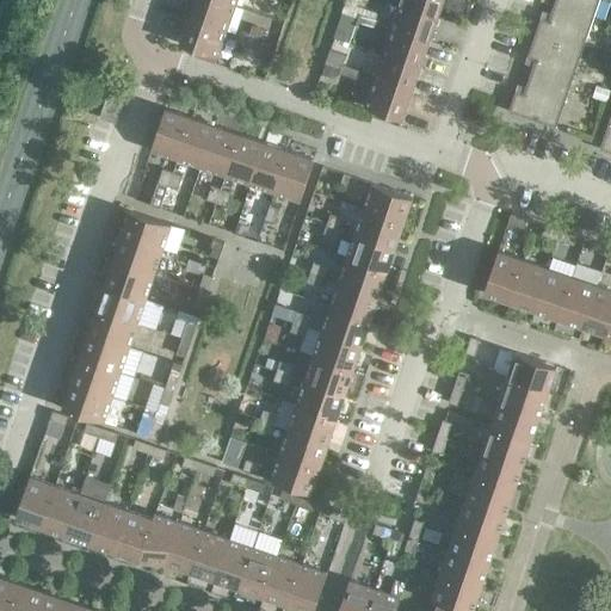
[(236,5),(223,0),(196,0),(190,18),(228,30),(236,5)]
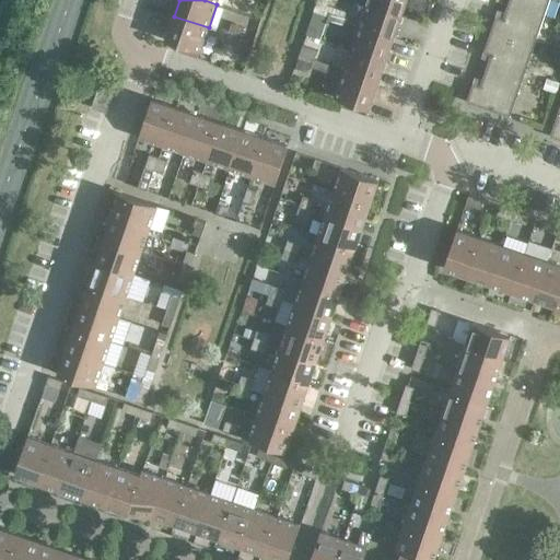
[(406,0),(368,0),(368,2),(401,14),(406,0)]
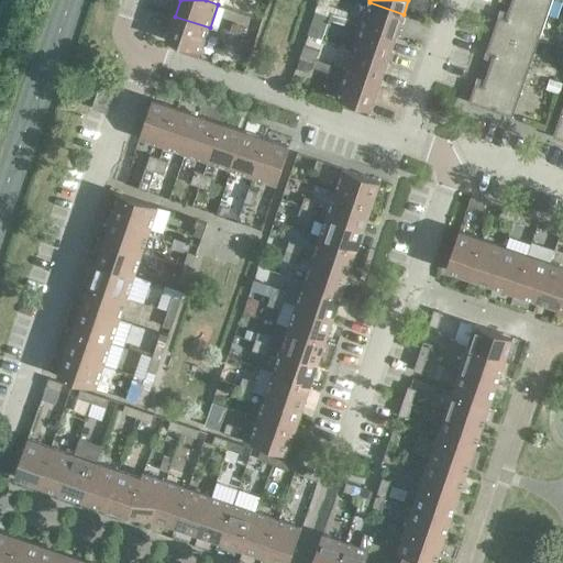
[(552,0),(511,0),(510,2),(547,15),(552,0)]
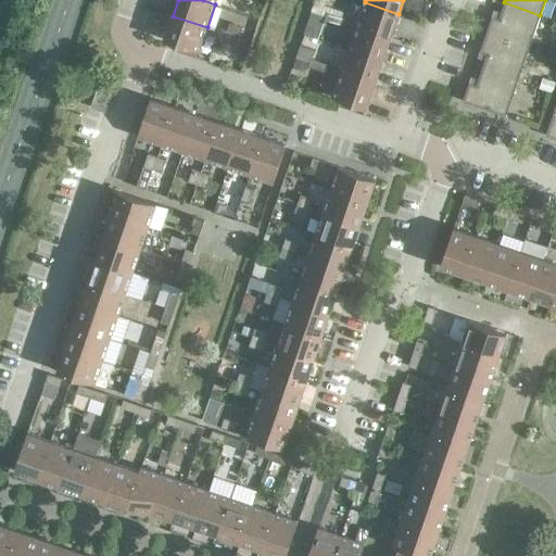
[(399,14),(365,2),(357,26),(391,38),(399,14)]
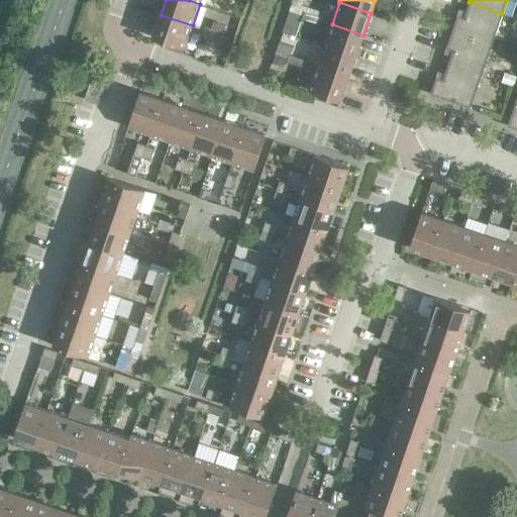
[(502,14),(469,2),(463,17),(457,15),(451,31),(492,44),(502,14)]
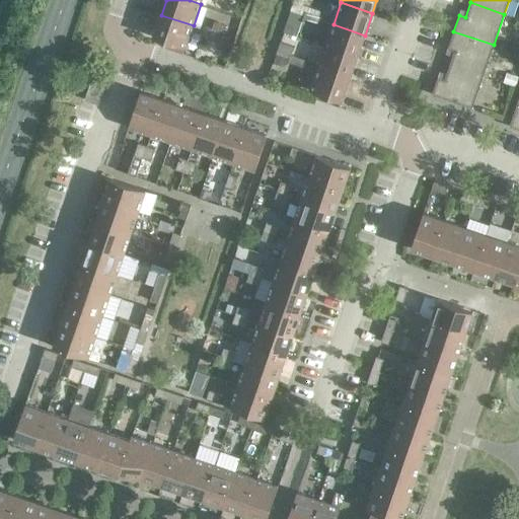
[(303,18),(312,21),(314,14),(305,11),(303,18)]
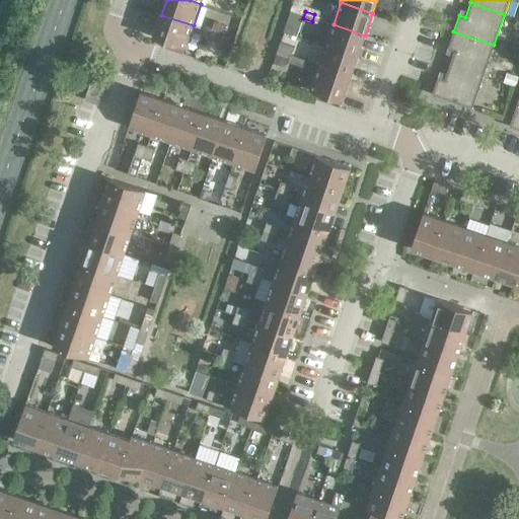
[(322,17),(314,14),(312,21),(320,24),(322,17)]
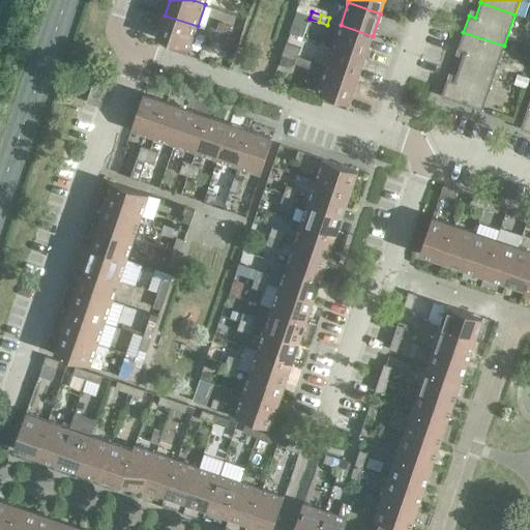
[(198,26),(165,16),(157,38),(189,50),(198,26)]
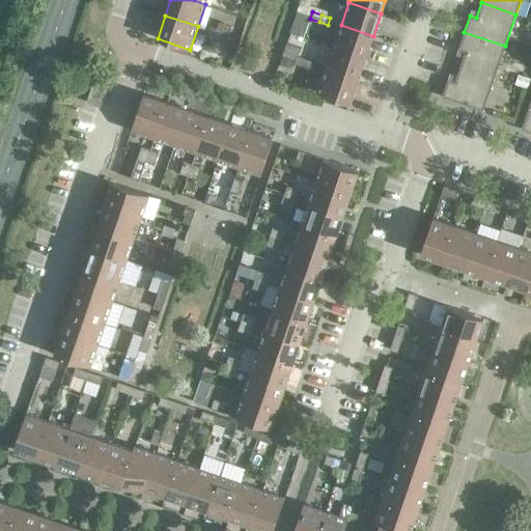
[(373,36),(341,25),(333,48),(366,58),(373,36)]
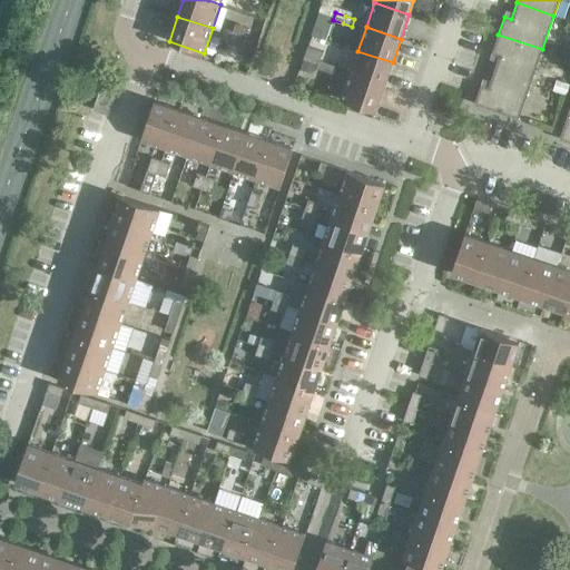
[(224,36),(233,39),(235,32),(226,29),(224,36)]
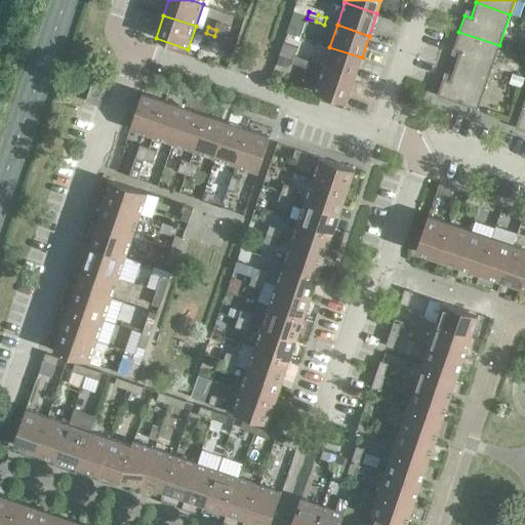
[(226,33),(216,30),(214,36),(223,39),(226,33)]
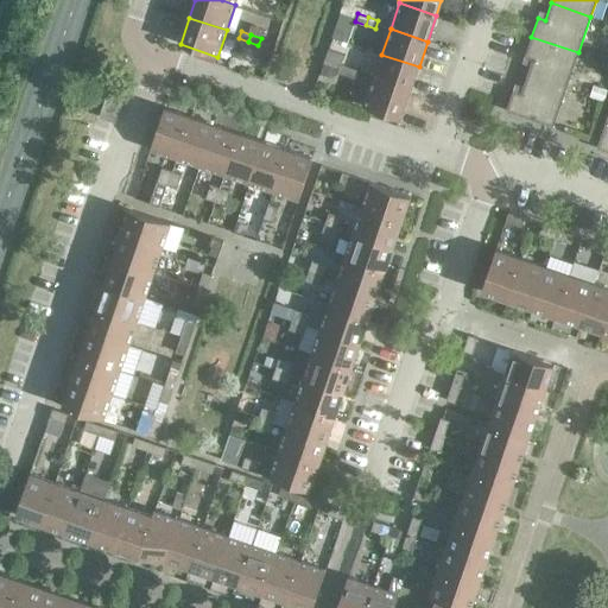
[(578,52),(531,37),(525,56),(532,58),(526,76),(567,89),(578,52)]
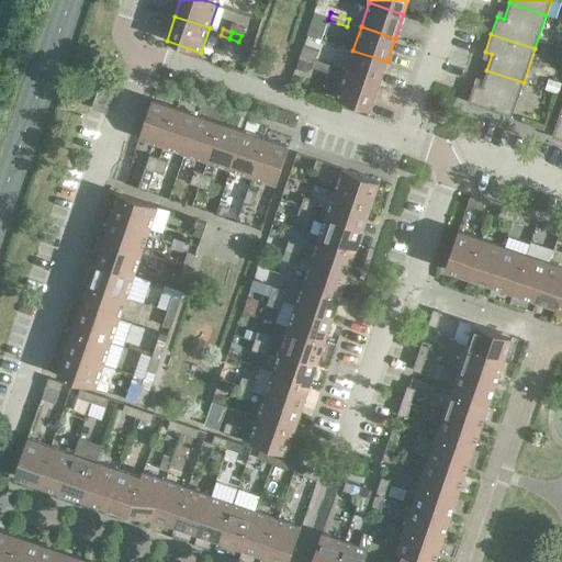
[(300,58),(313,64),(315,59),(317,51),(303,46),(300,58)]
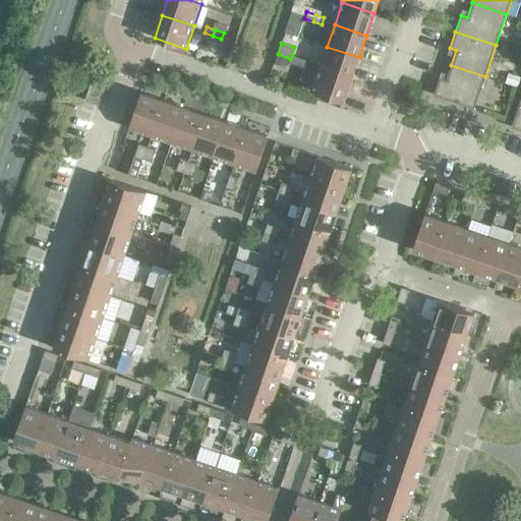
[(359,57),(327,47),(320,68),(351,79),(359,57)]
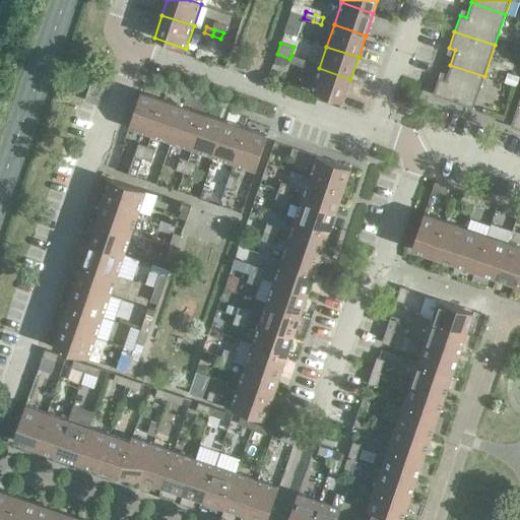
[(277,54),(274,63),(283,65),(288,62),(289,59),(277,54)]
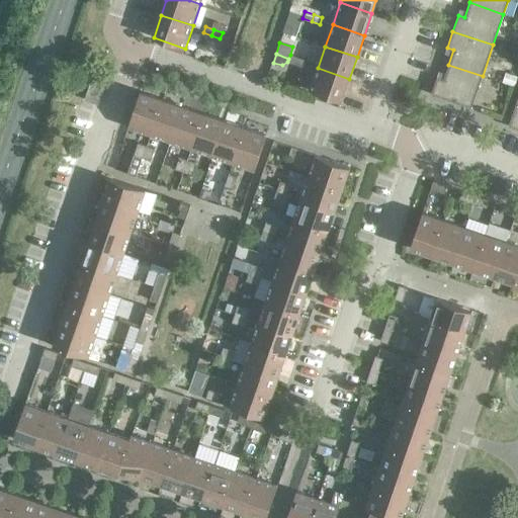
[(287,62),(296,65),(298,58),(290,55),(288,59),(287,62)]
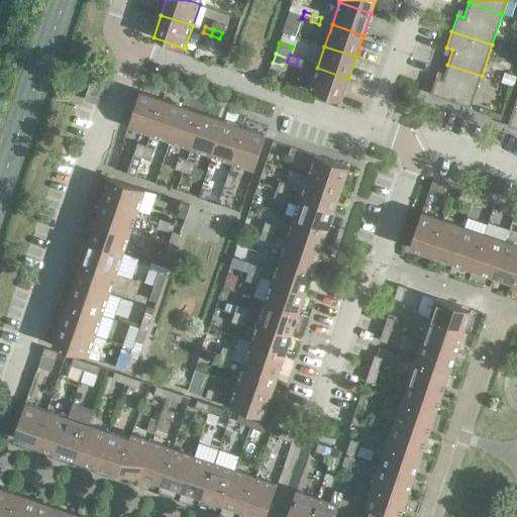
[(307,61),(298,58),(296,65),(304,68),(307,61)]
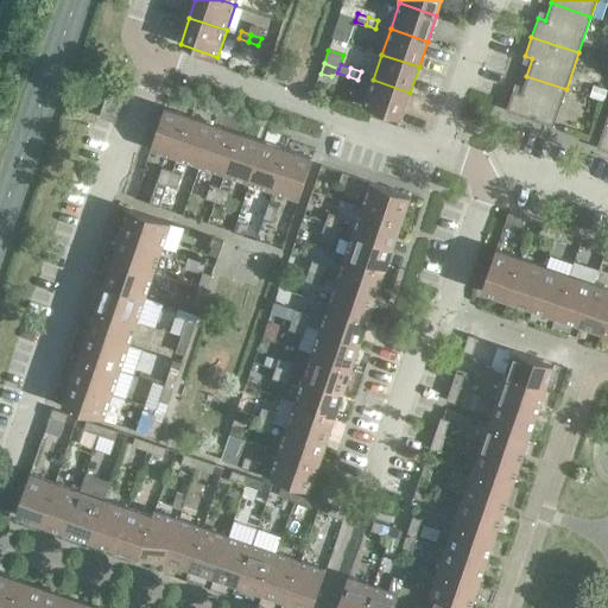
[(567,89),(526,76),(521,93),(513,90),(506,111),(553,127),(567,89)]
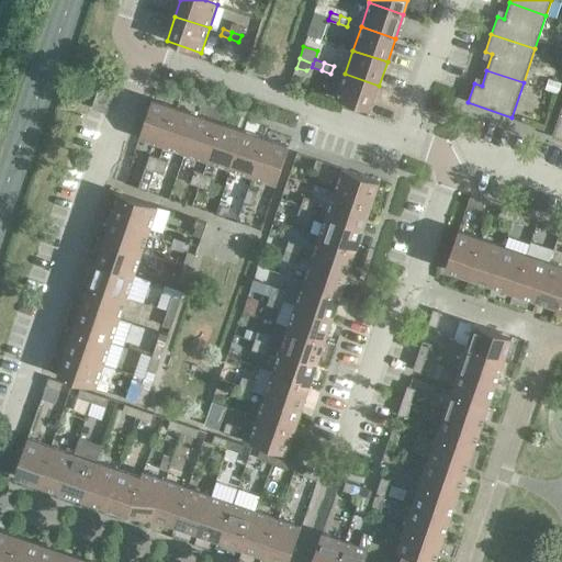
[(379,86),(345,74),(336,99),(370,110),(379,86)]
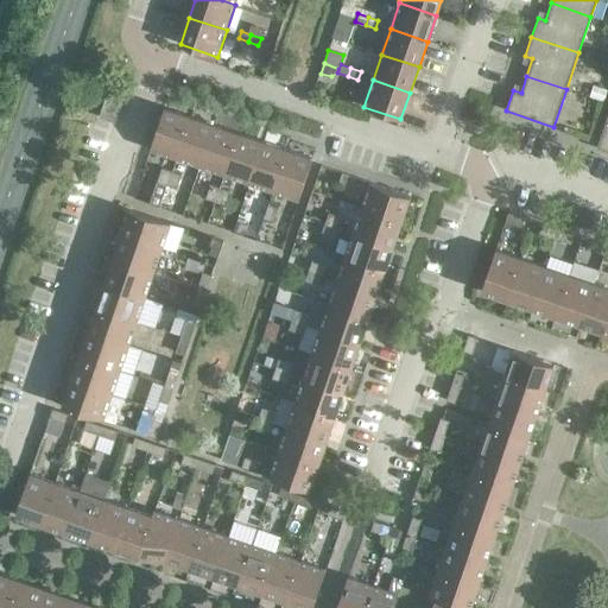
[(109,89),(99,118),(116,122),(125,95),(109,89)]
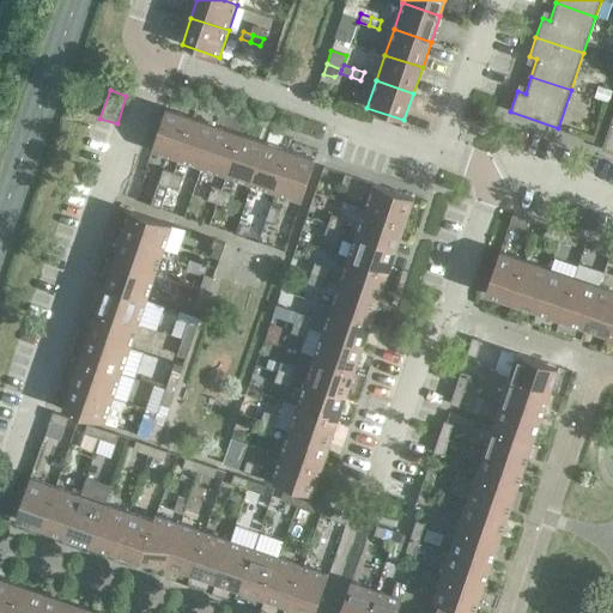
[(192,117),(167,109),(152,150),(177,158),(192,117)]
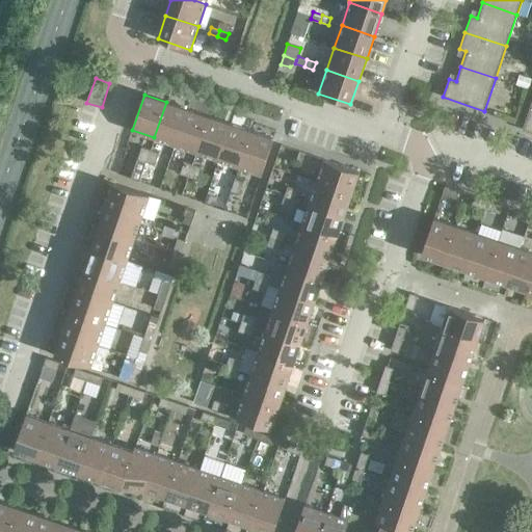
[(531,100),(523,129),(531,132),(531,100)]
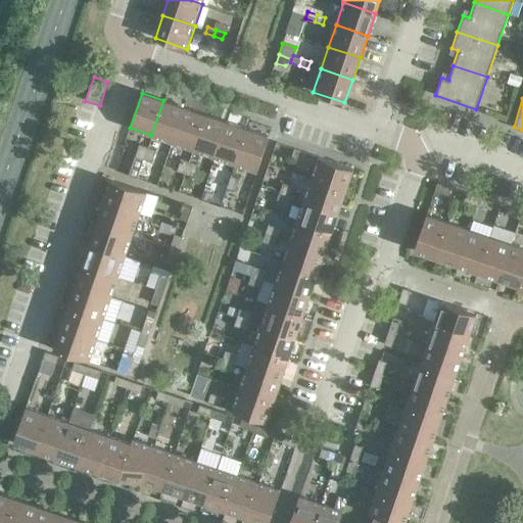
[(184,107),(163,100),(151,135),(173,142),(184,107)]
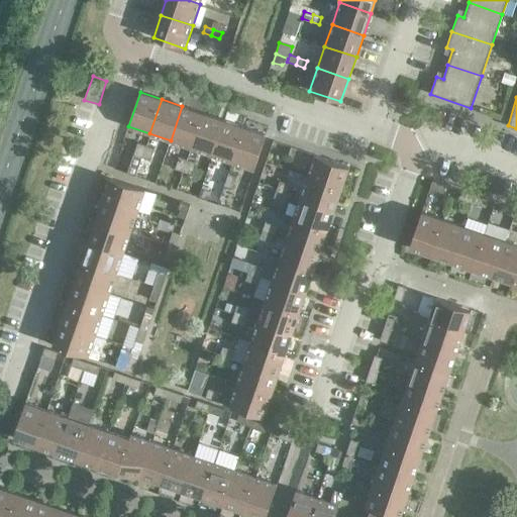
[(203,113),(182,106),(171,140),(191,147),(203,113)]
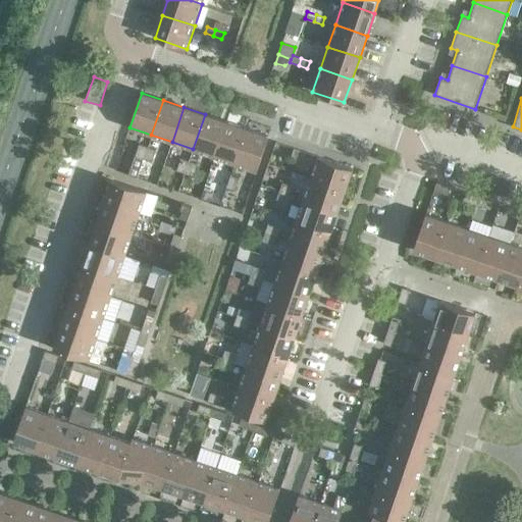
[(226,121),(205,114),(193,149),(214,156),(226,121)]
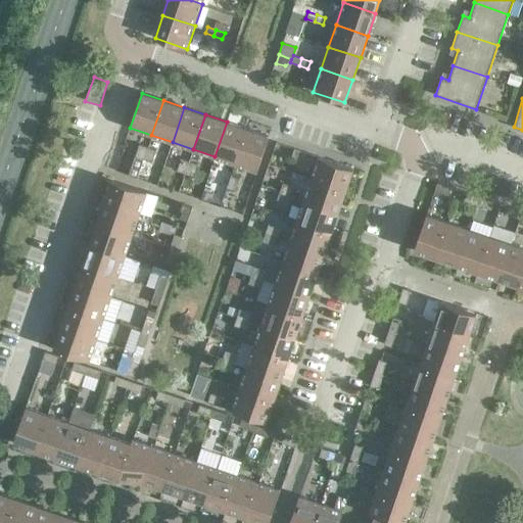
[(248,129),(227,122),(215,156),(236,163),(248,129)]
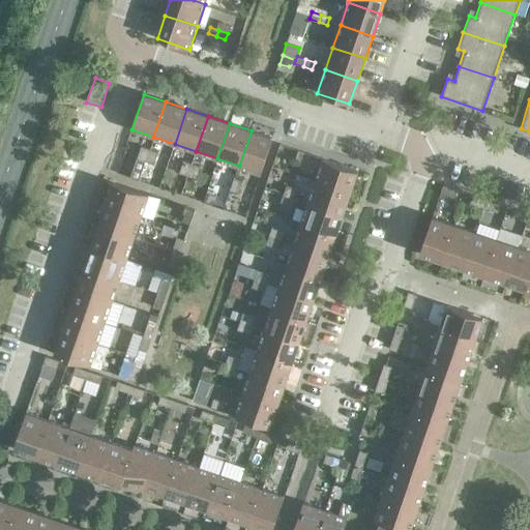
[(273,138),(252,130),(239,166),(261,174),(273,138)]
